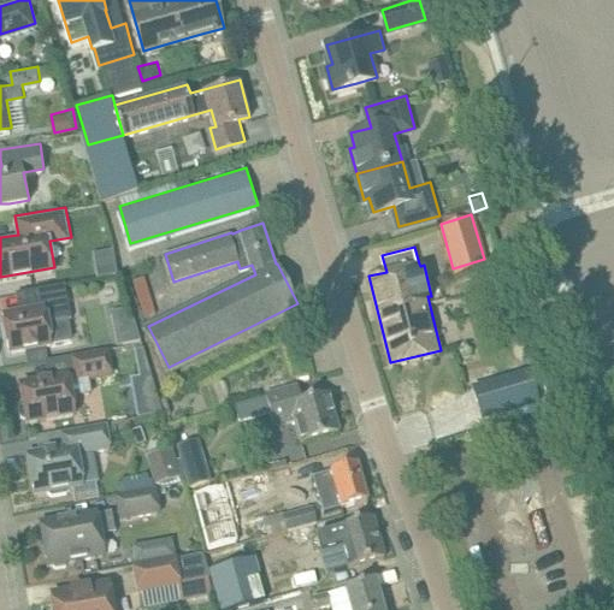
[(74,333),(70,315),(72,315),(66,280),(51,283),(27,286),(30,306),(4,311),(10,349),(34,344),(53,341),(70,337),(74,333)]
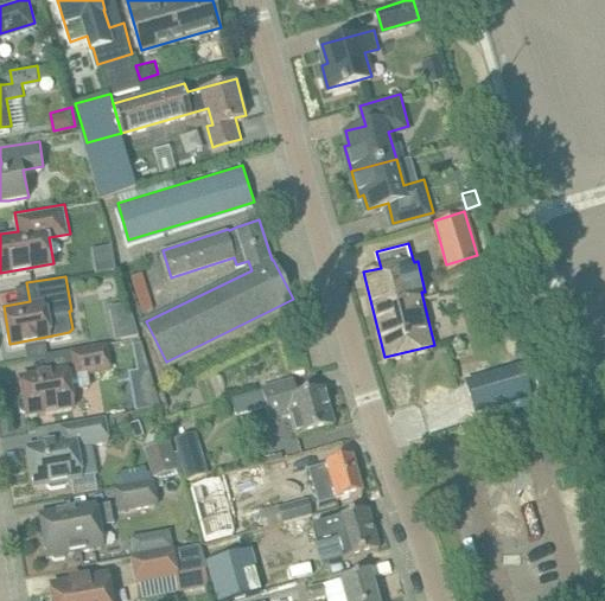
[(139,366),(129,368),(137,408),(161,403),(154,379),(152,369),(142,339),(133,341),(139,366)]
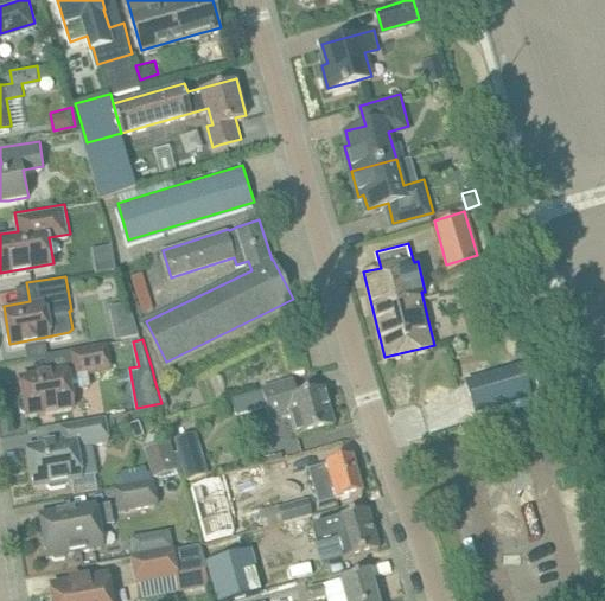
[(21,407),(27,408),(27,413),(75,404),(71,388),(91,384),(89,369),(110,365),(110,364),(119,363),(115,340),(107,343),(74,349),(77,365),(68,368),(21,376),(24,394),(20,397),(21,407)]
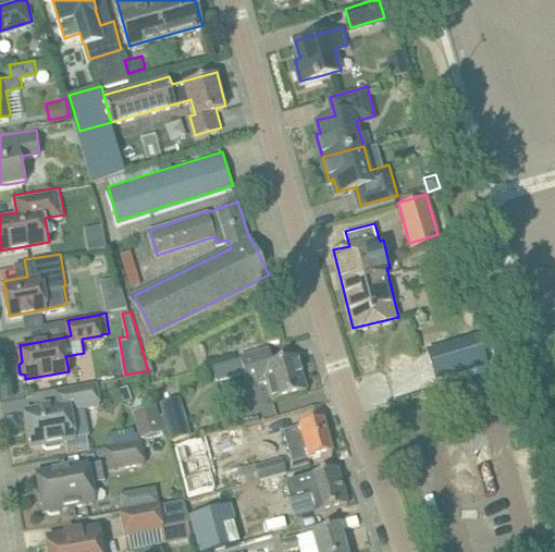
[(454,334),(464,365),(488,357),(479,327),(454,334)]
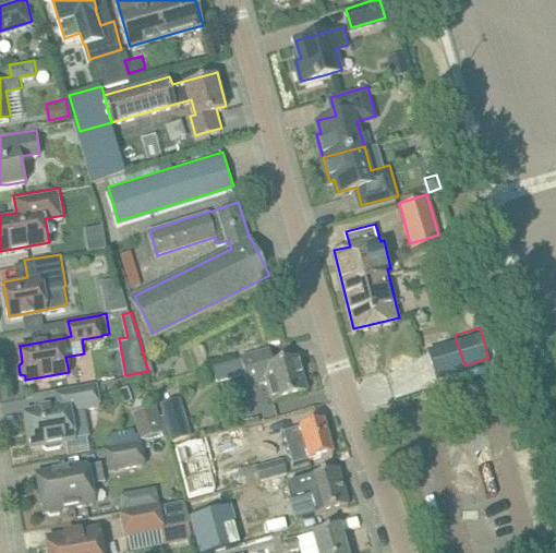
[(298,353),(275,360),(270,347),(242,355),(243,357),(215,364),(218,376),(246,368),(250,382),(269,376),(275,398),(307,388),(298,353)]
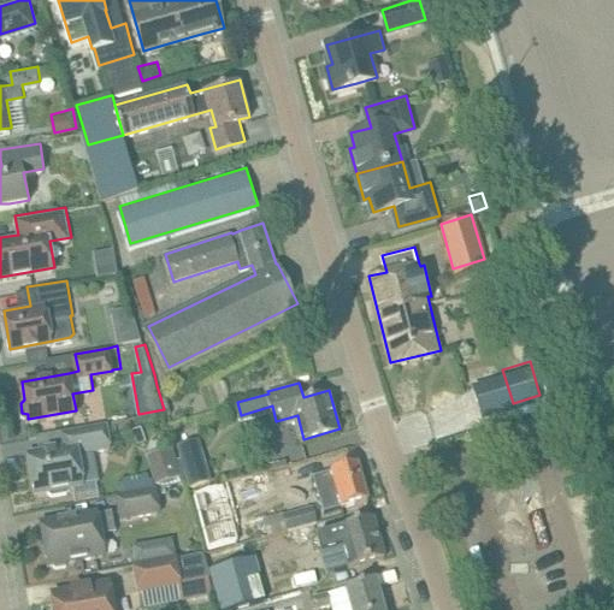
[(106,420),(64,428),(66,443),(29,450),(36,491),(48,489),(53,492),(68,489),(71,485),(83,483),(77,450),(111,444),(106,420)]
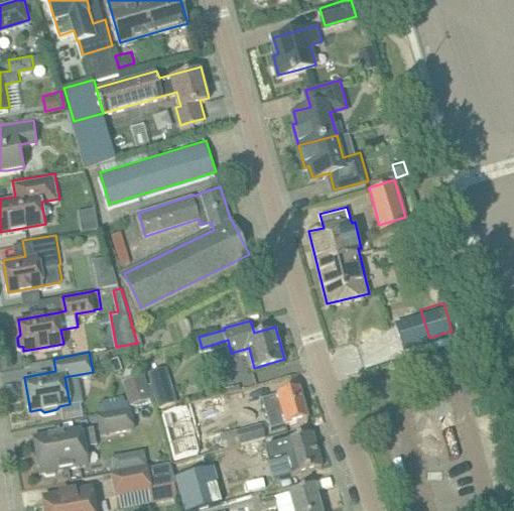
[(149,369),(160,404),(179,398),(168,364),(149,369)]
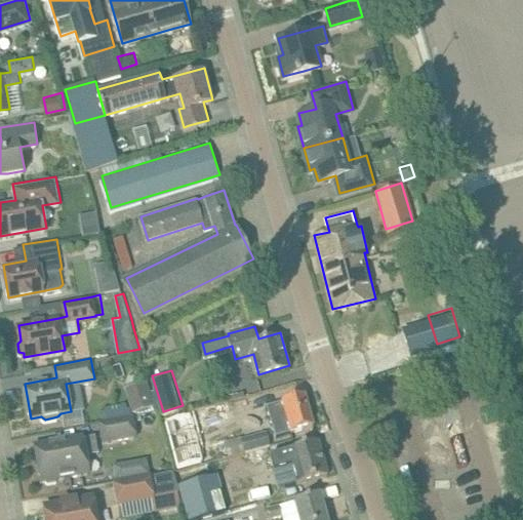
[(133,407),(153,400),(145,374),(124,382),(133,407)]
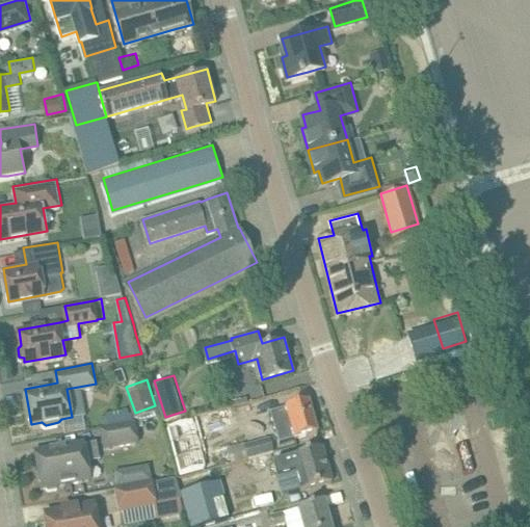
[(296,435),(298,433),(318,428),(310,397),(270,407),(274,422),(291,417),(296,435)]
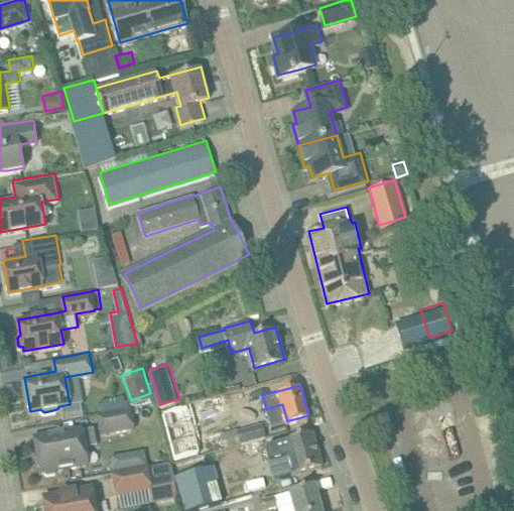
[(187,404),(163,410),(176,458),(200,451),(187,404)]
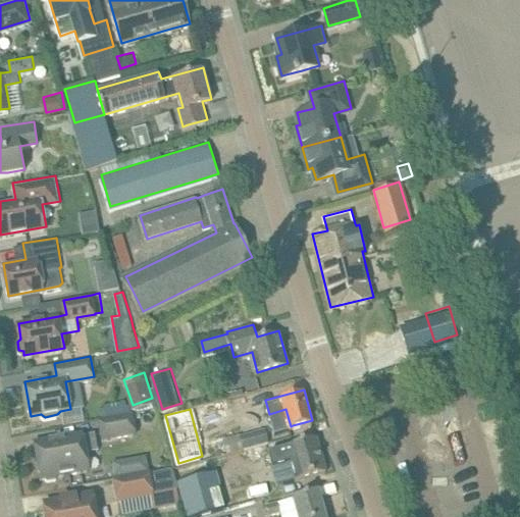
[(132,411),(100,417),(103,436),(136,431),(132,411)]
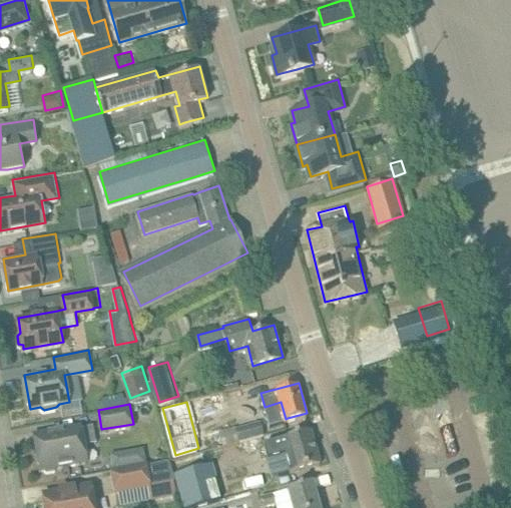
[(262,419),(236,426),(240,438),(263,432),(266,431),(262,419)]
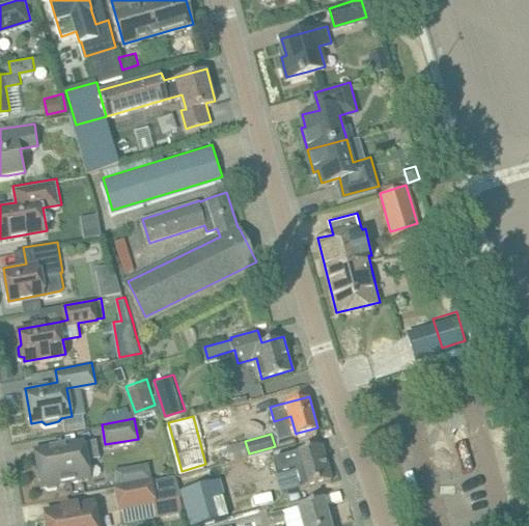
[(84,439),(35,447),(43,485),(47,483),(49,487),(58,485),(60,481),(90,475),(87,457),(101,454),(98,437),(84,439)]
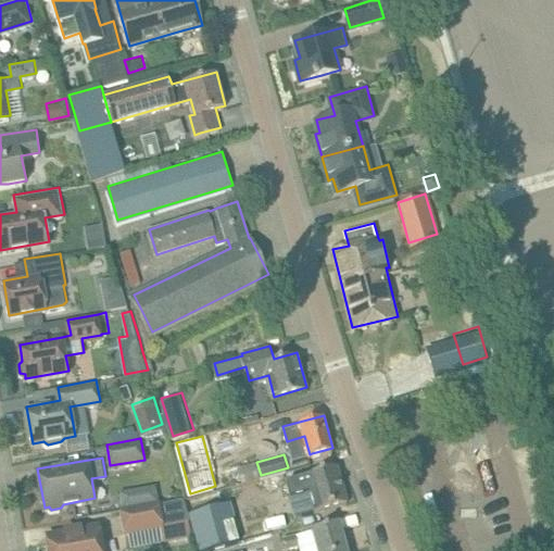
[(285,468),(261,475),(260,476),(261,476),(267,499),(291,492),(291,493),(310,488),(316,510),(348,500),(337,464),(306,473),(307,474),(287,479),(285,468)]
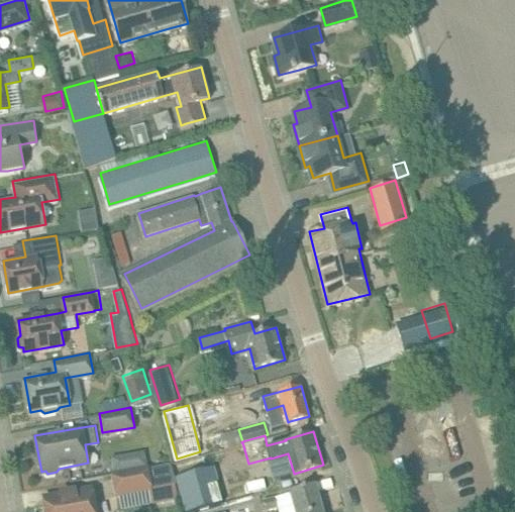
[(150,486),(150,485),(177,481),(172,462),(115,472),(118,492),(150,486)]
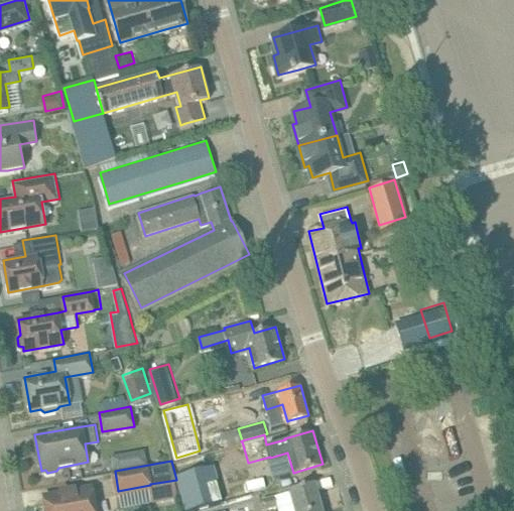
[(213,465),(176,476),(186,510),(223,500),(213,465)]
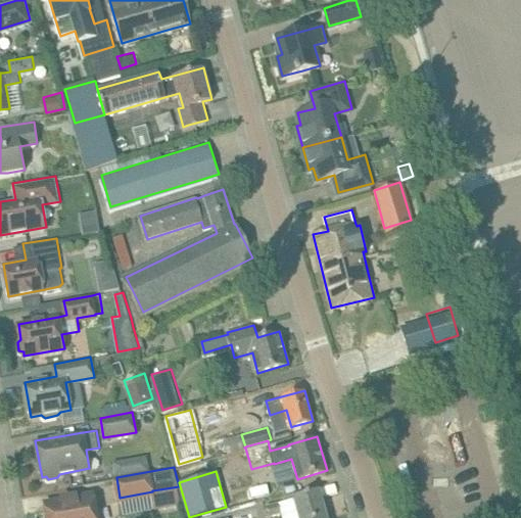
[(299,517),(316,517),(327,515),(319,489),(294,497),(299,517)]
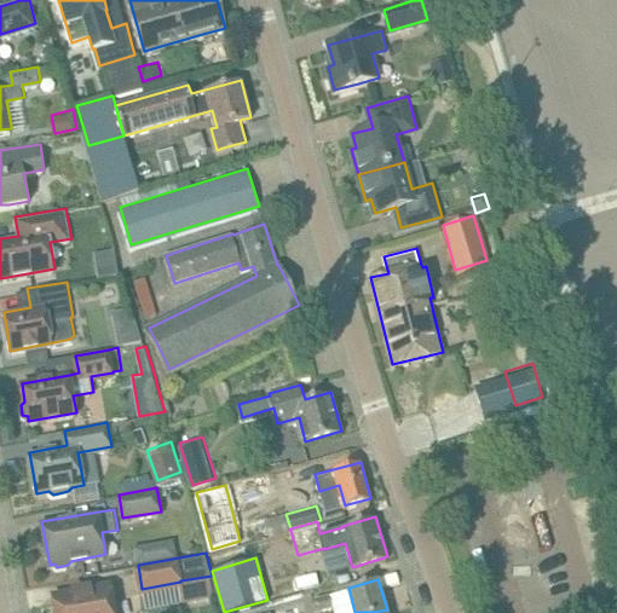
[(55,594),(57,612),(114,612),(109,583),(55,594)]
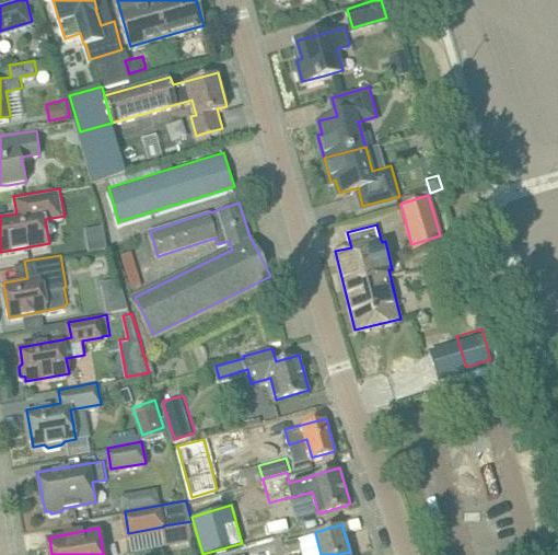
[(302,547),(299,534),(285,539),(289,551),(302,547)]
